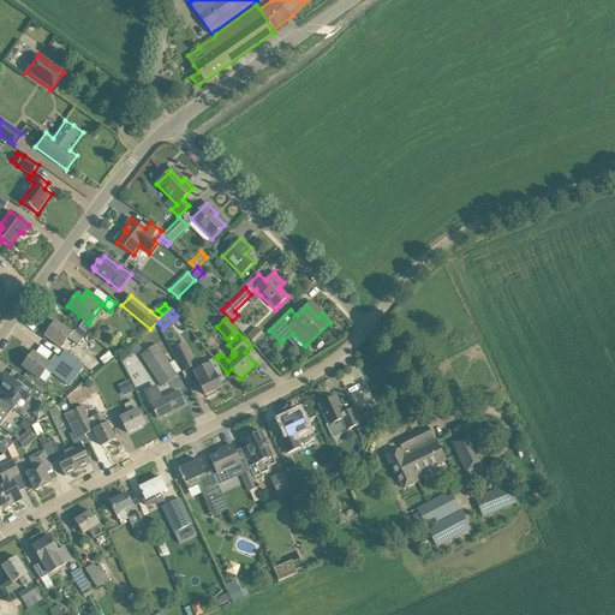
[(71,333),(65,329),(55,322),(45,336),(60,348),(67,339),(78,346),(83,339),(72,330),(71,333)]
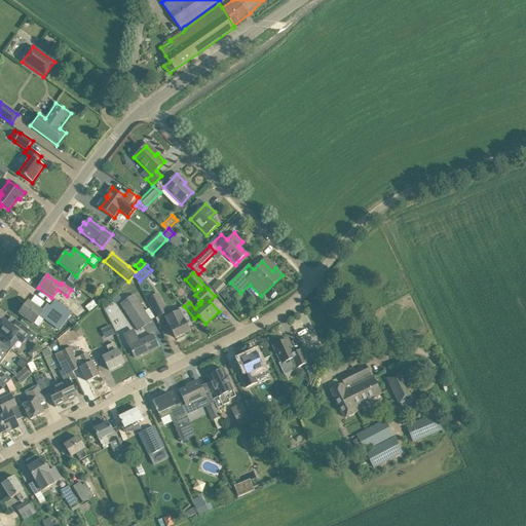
[(219,280),(212,288),(217,294),(225,286),(219,280)]
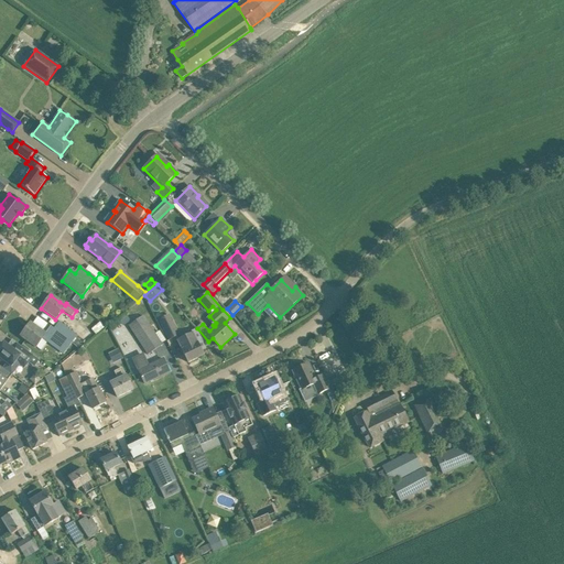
[(162,345),(143,316),(129,326),(148,355),(162,345)]
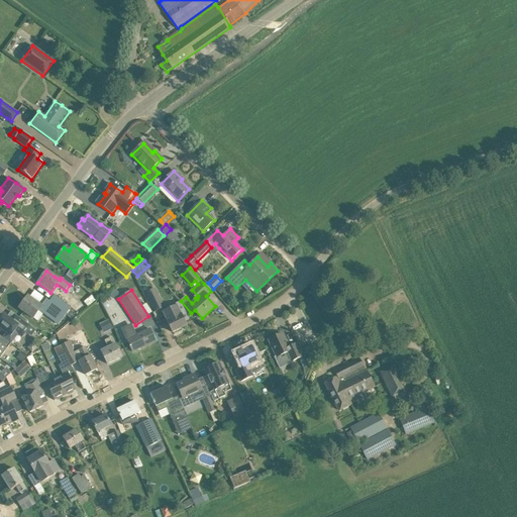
[(163,308),(154,290),(146,294),(154,312),(163,308)]
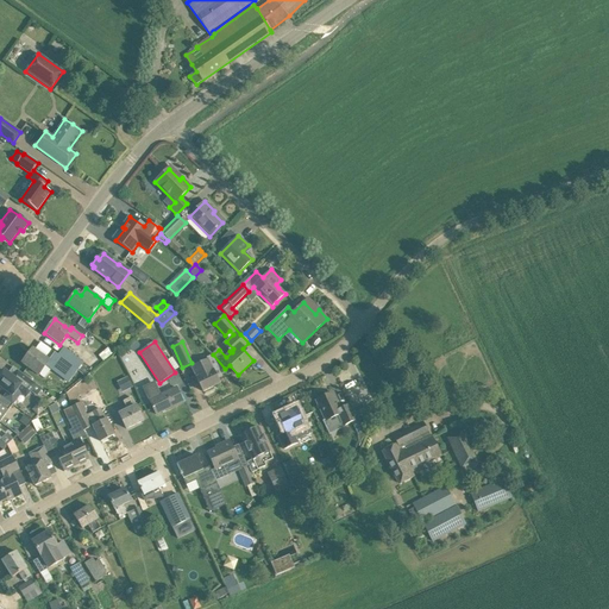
[(64,347),(58,355),(79,370),(83,363),(64,347)]
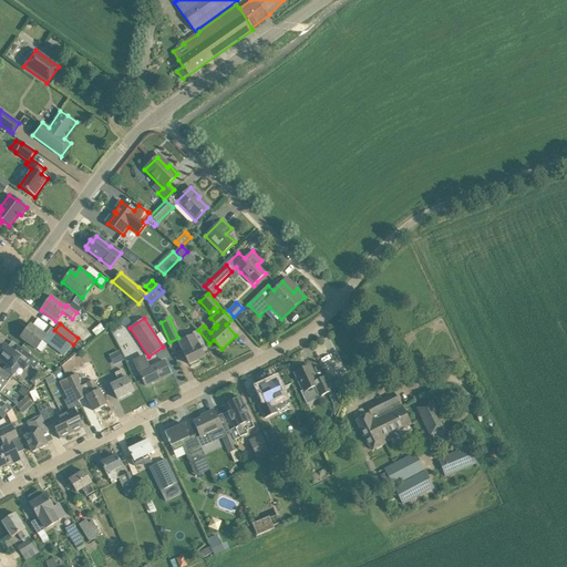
[(91,330),(94,336),(104,329),(101,325),(91,330)]
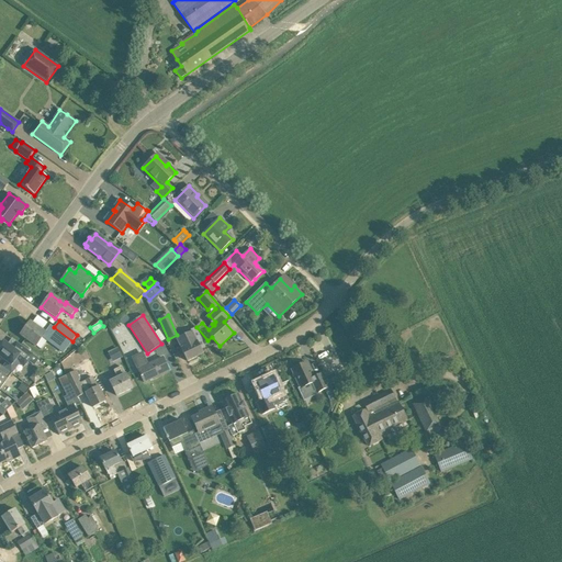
[(72,341),(54,327),(51,325),(44,333),(31,323),(21,335),(35,346),(42,337),(58,349),(59,348),(64,351),(68,344),(65,340),(67,338),(71,341),(72,341)]
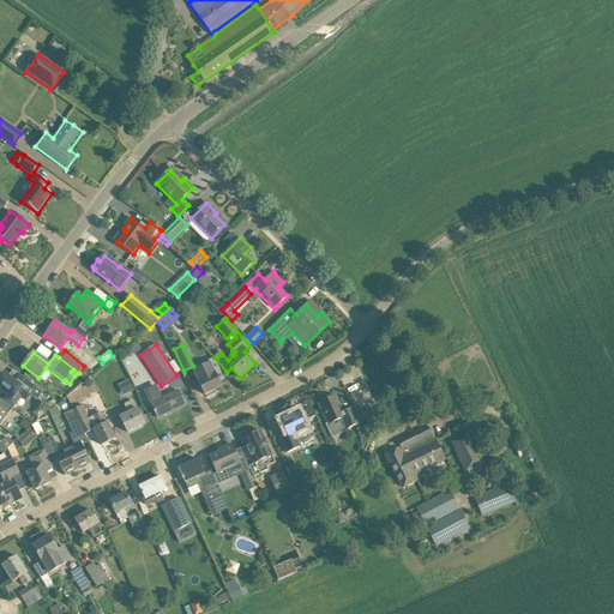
[(204,372),(196,375),(199,381),(200,384),(205,395),(221,387),(218,383),(223,380),(215,361),(209,365),(202,367),(204,372)]
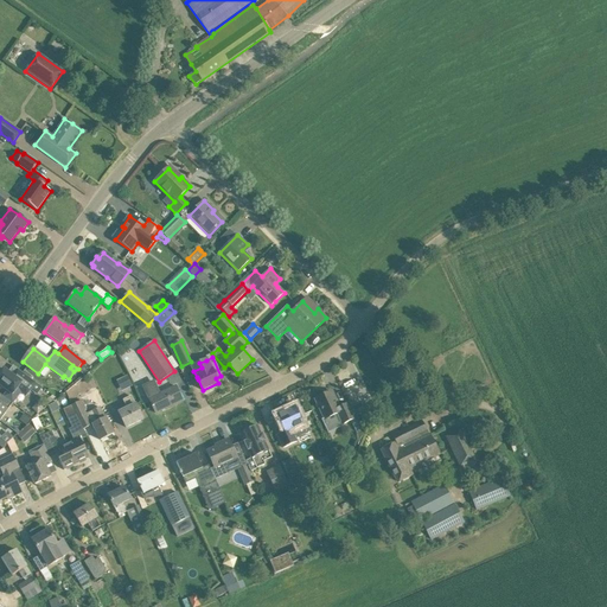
[(2,396),(12,403),(20,391),(25,395),(36,382),(23,372),(18,379),(4,369),(0,374),(0,385),(7,391),(2,396)]
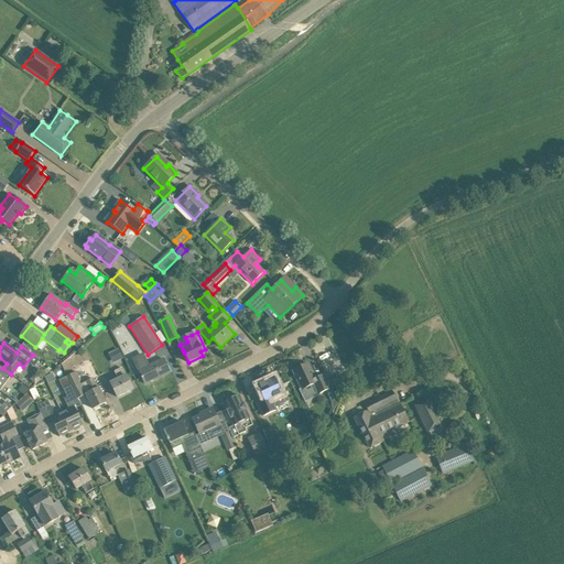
[(118,349),(111,353),(117,361),(122,359),(118,349)]
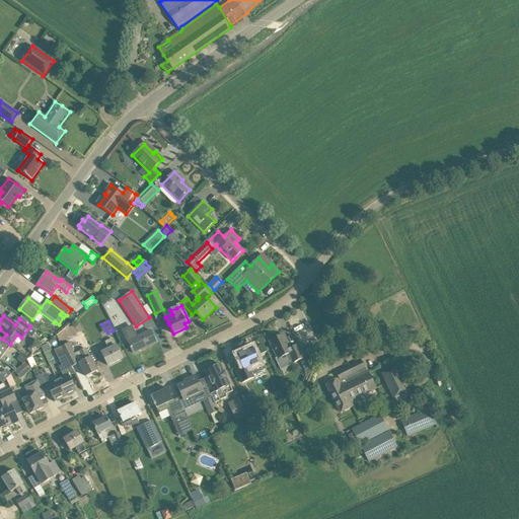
[(132,325),(122,330),(128,342),(129,344),(133,353),(156,342),(152,332),(150,330),(138,337),(132,325)]
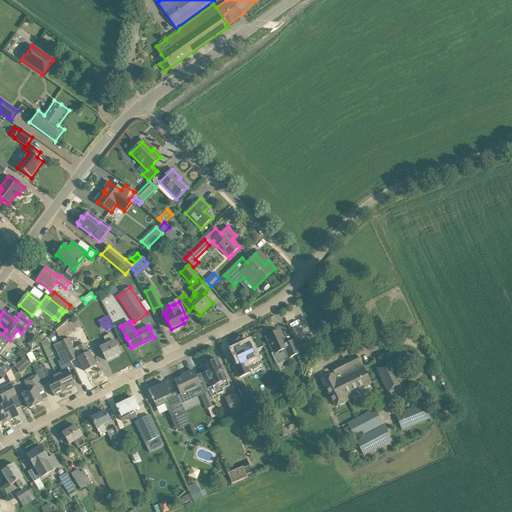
[(88,338),(83,328),(76,331),(81,341),(88,338)]
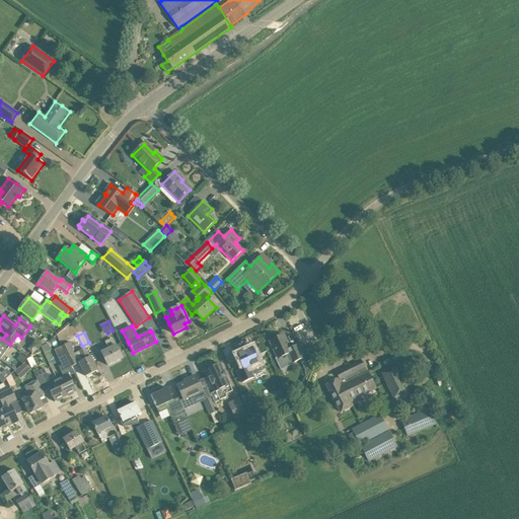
[(277,358),(275,359),(281,371),(295,364),(294,363),(300,360),(303,358),(303,357),(297,346),(290,349),(283,336),(270,342),(277,358)]
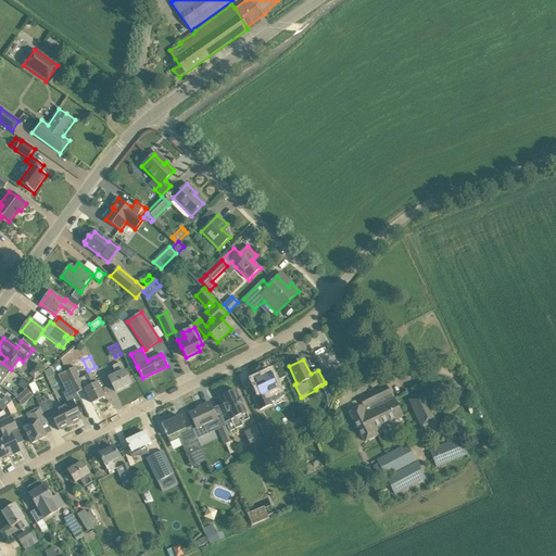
[(0,384),(11,369),(2,363),(1,362),(0,363),(0,384)]
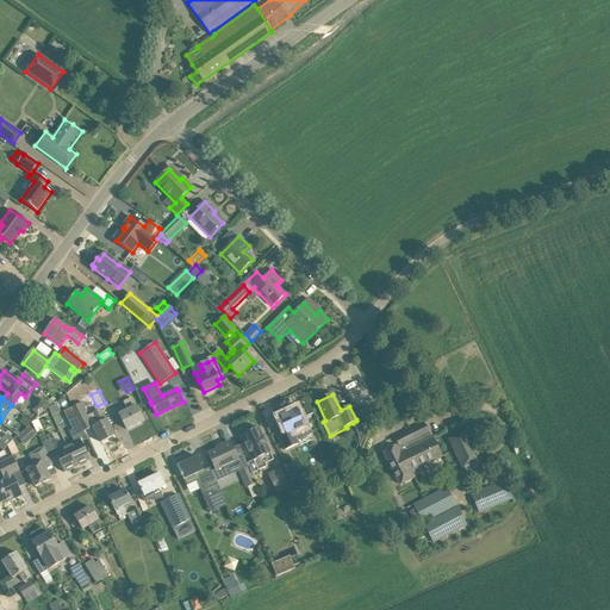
[(143,422),(138,411),(132,398),(124,403),(128,411),(119,415),(126,430),(143,422)]
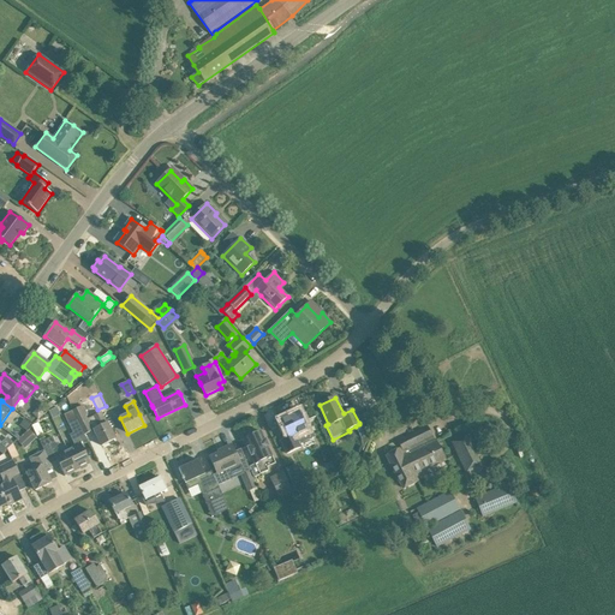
[(83,405),(72,410),(84,435),(94,430),(102,446),(115,440),(108,423),(107,424),(101,412),(88,418),(87,416),(88,416),(83,405)]
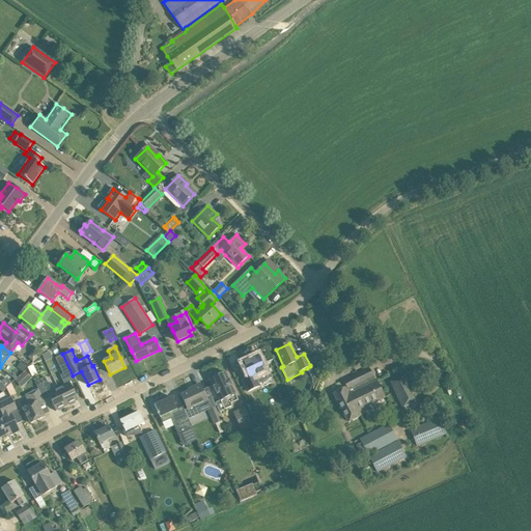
[(62,354),(54,358),(62,374),(59,375),(64,385),(58,388),(66,406),(78,400),(66,378),(73,375),(62,354)]
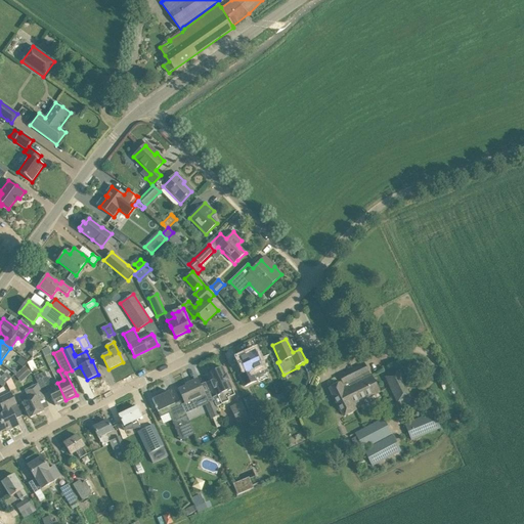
[(255,353),(239,360),(246,374),(239,376),(245,387),(256,381),(254,377),(267,370),(261,357),(257,359),(255,353)]
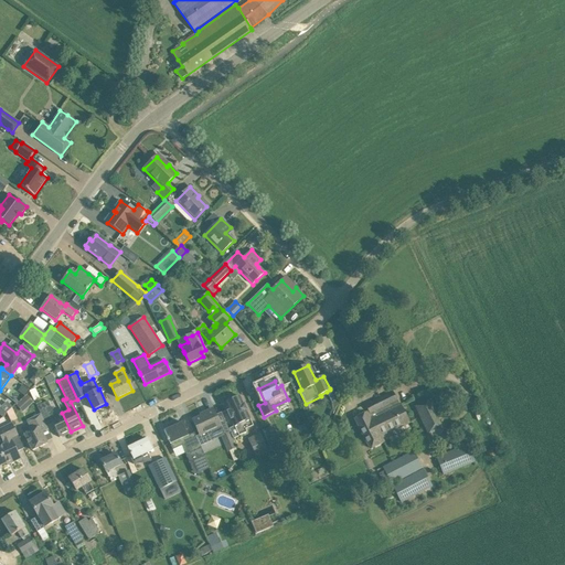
[(330,390),(327,392),(328,395),(331,402),(334,400),(336,400),(334,397),(334,396),(337,396),(334,392),(331,387),(330,388),(330,390)]
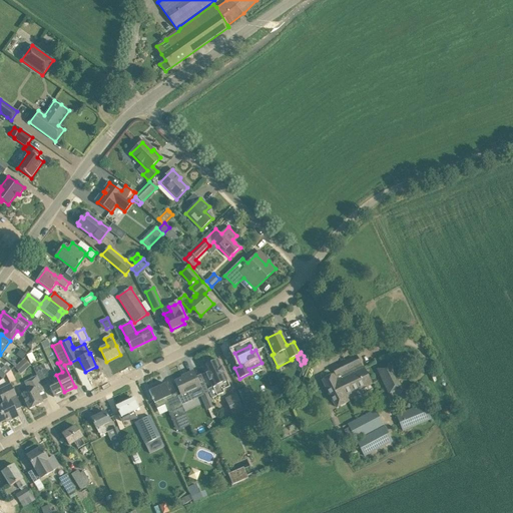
[(357,356),(345,362),(349,370),(343,373),(344,375),(338,378),(348,399),(357,395),(355,393),(372,385),(357,356)]
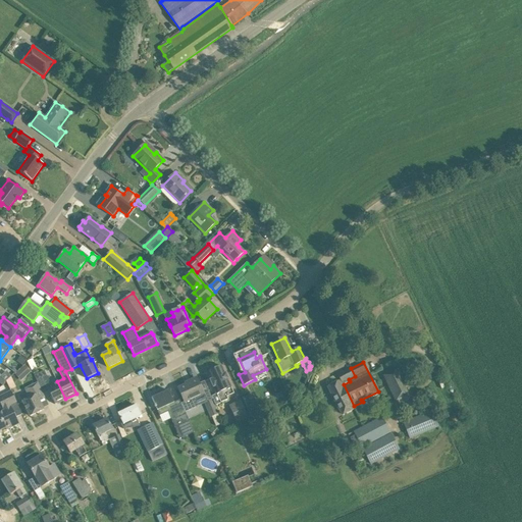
[(24,365),(14,373),(20,379),(30,371),(24,365)]
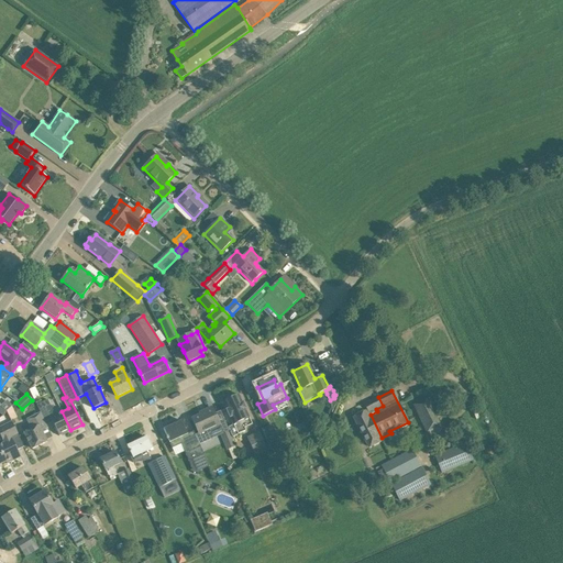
[(239,395),(223,403),(233,426),(228,428),(232,438),(246,431),(245,428),(253,424),(245,409),(243,404),(239,395)]
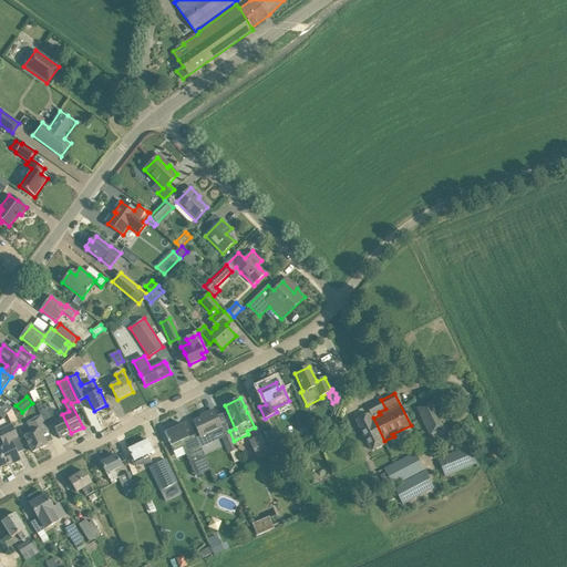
[(385,409),(381,400),(367,408),(369,413),(357,420),(372,451),(385,444),(384,441),(373,418),(380,414),(379,412),(385,409)]
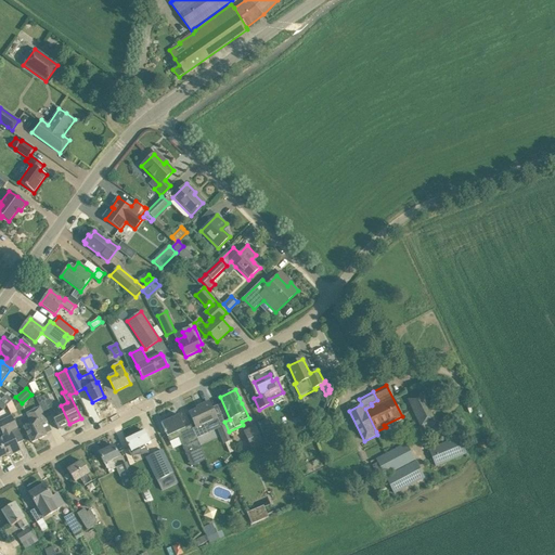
[(408,399),(421,426),(435,420),(429,409),(430,408),(423,392),(408,399)]
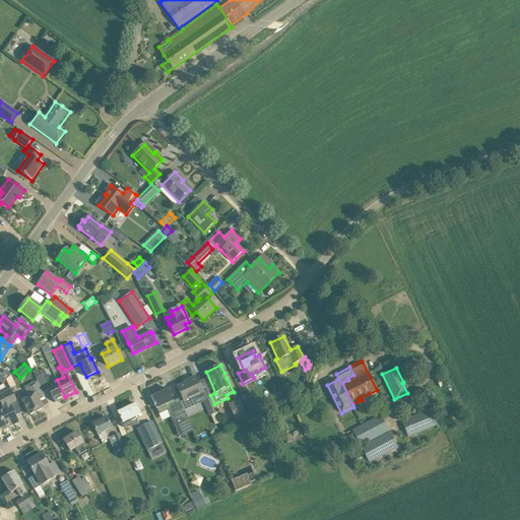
[(38,381),(43,379),(55,402),(65,397),(57,380),(51,383),(44,370),(34,374),(38,381)]
